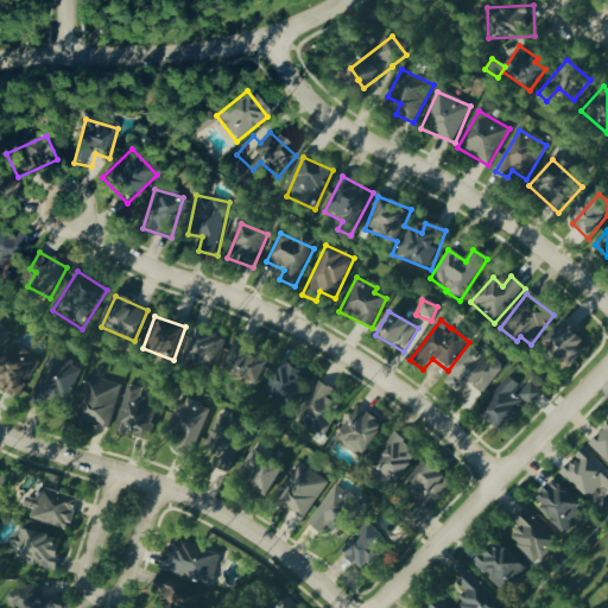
[(589,348),(563,324),(542,347),(568,371),(589,348)]
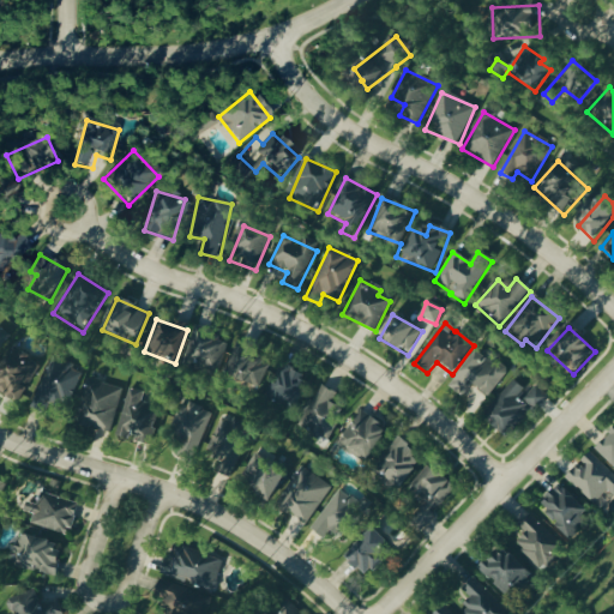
[(229,342),(194,330),(181,366),(216,379),(229,342)]
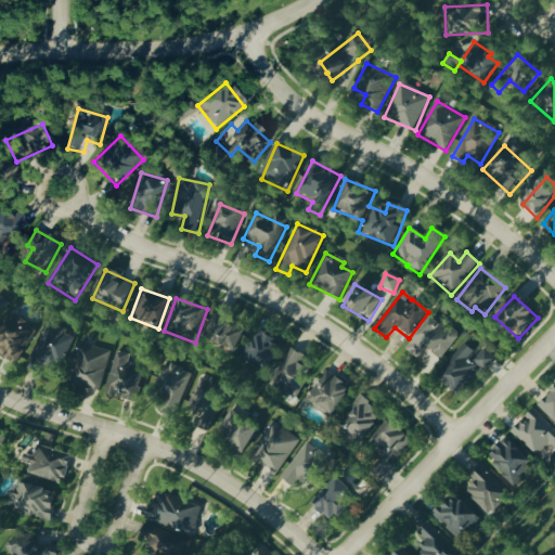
[(203,337),(229,358),(246,337),(219,315),(203,337)]
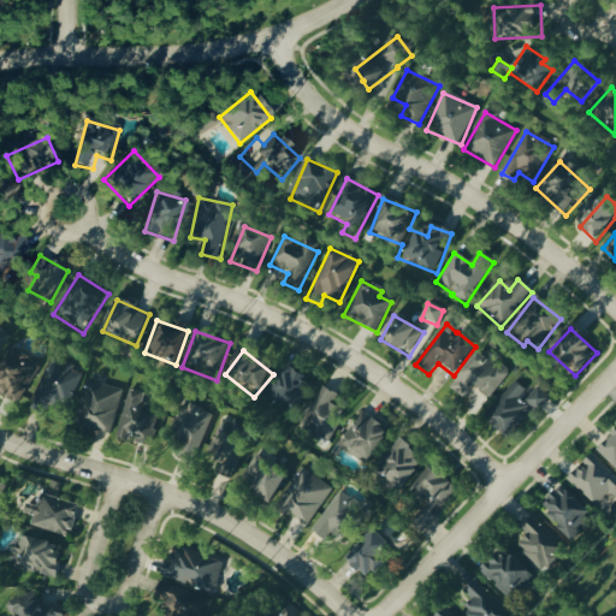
[(0,378),(3,380),(0,385),(0,397),(21,407),(39,363),(10,351),(4,365),(0,363),(0,378)]
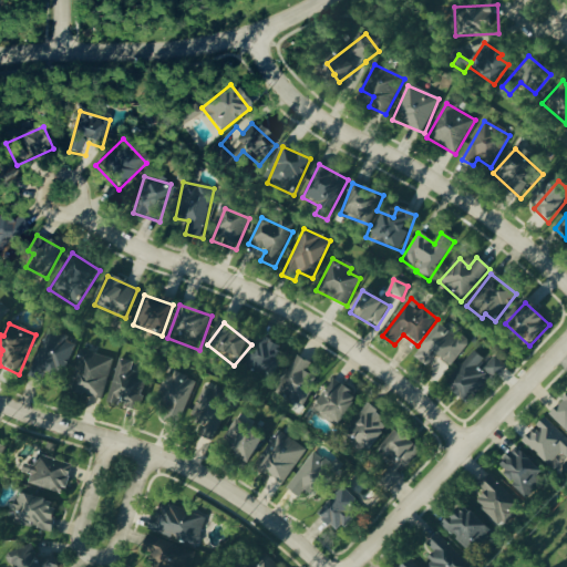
[(467,347),(441,326),(414,358),(428,369),(436,357),(451,368),(467,347)]
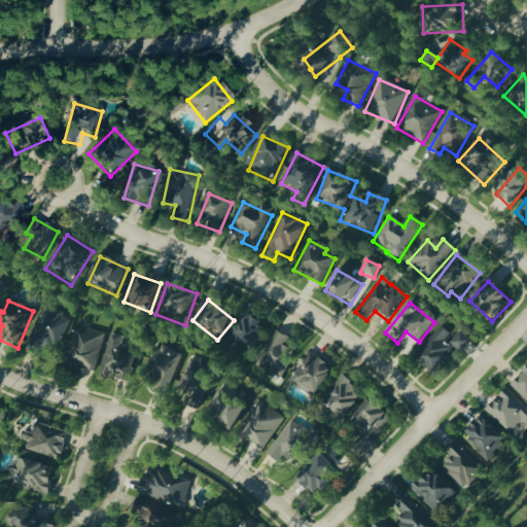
[(25,351),(38,357),(42,349),(55,354),(71,320),(45,308),(25,351)]
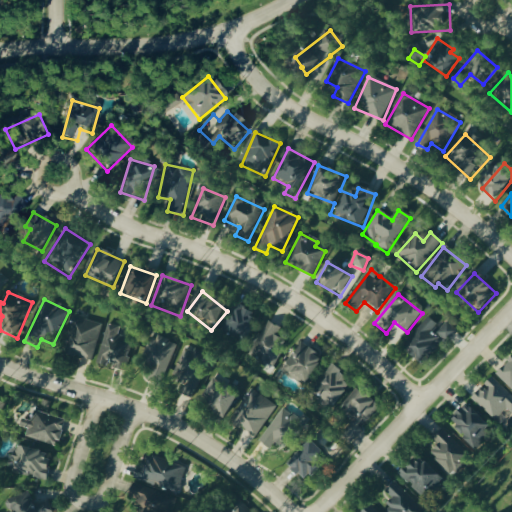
[(224,338),(231,335),(234,345),(258,337),(250,312),(219,323),(224,338)]
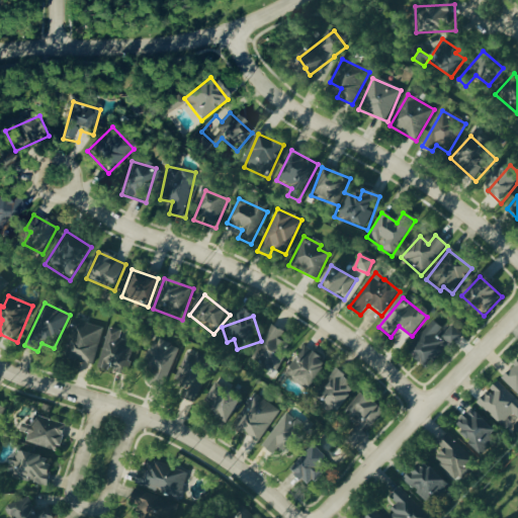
[(91,367),(104,331),(75,321),(63,357),(91,367)]
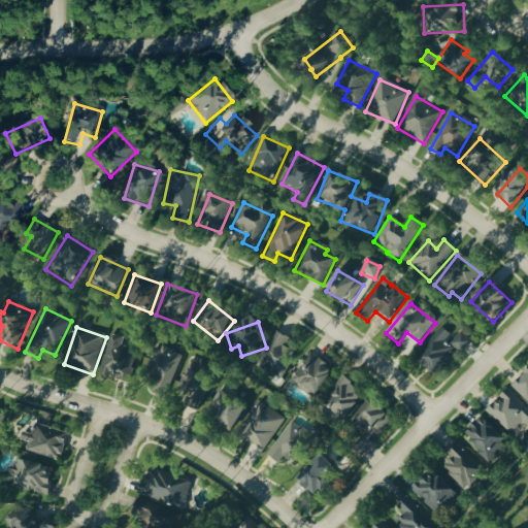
[(455,340),(442,329),(416,357),(436,377),(469,342),(461,334),(455,340)]
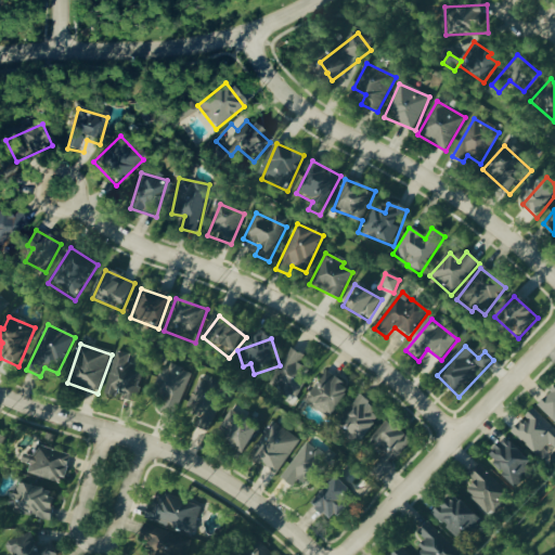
[(305,357),(291,349),(270,385),(295,400),(311,373),(299,366),(305,357)]
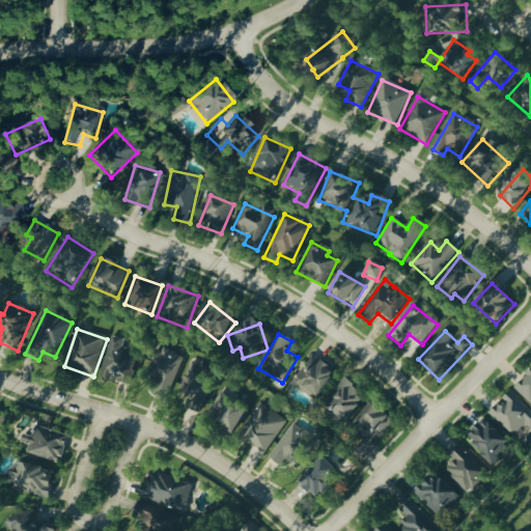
[(124,340),(110,337),(100,380),(110,382),(111,381),(131,385),(138,354),(122,351),(124,340)]
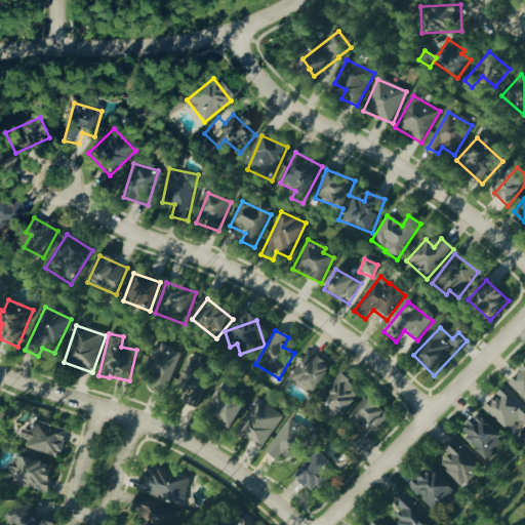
[(182,355),(155,345),(146,369),(155,373),(148,390),(164,396),(182,355)]
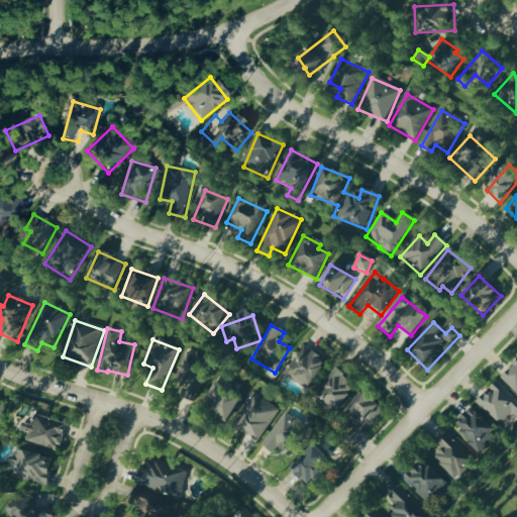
[(294,362),(286,378),(311,391),(326,362),(303,349),(296,363),(294,362)]
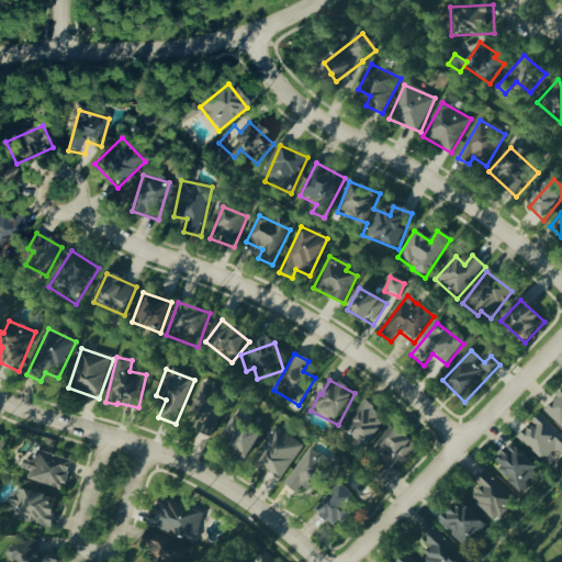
[(213,437),(228,389),(202,381),(190,418),(201,422),(198,433),(213,437)]
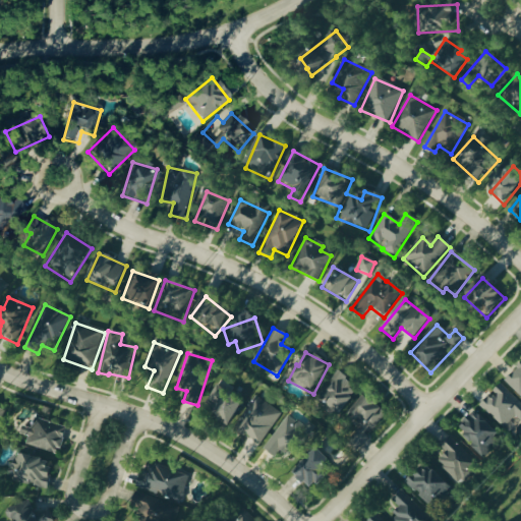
[(520,364),(504,383),(520,399),(520,364)]
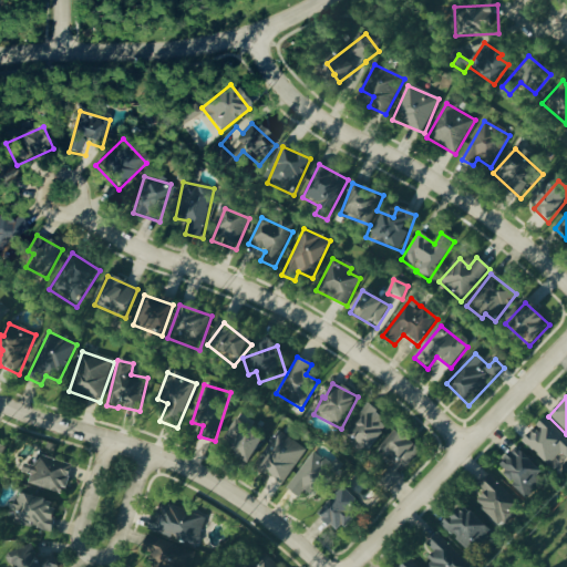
[(391,428),(369,406),(343,434),(366,455),(391,428)]
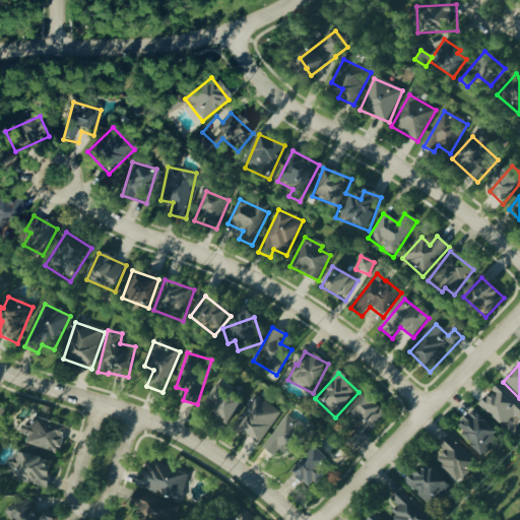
[(242,401),(215,386),(203,408),(231,424),(242,401)]
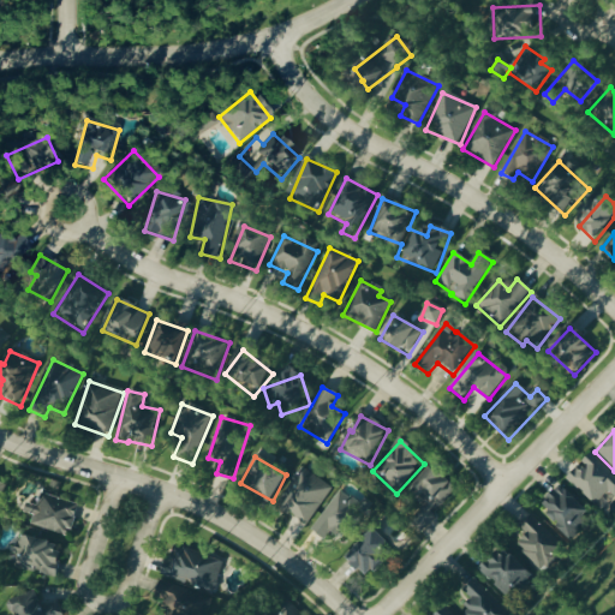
[(614,501),(614,499),(614,478),(592,457),(578,471),(577,471),(567,479),(595,507),(607,494),(614,501)]
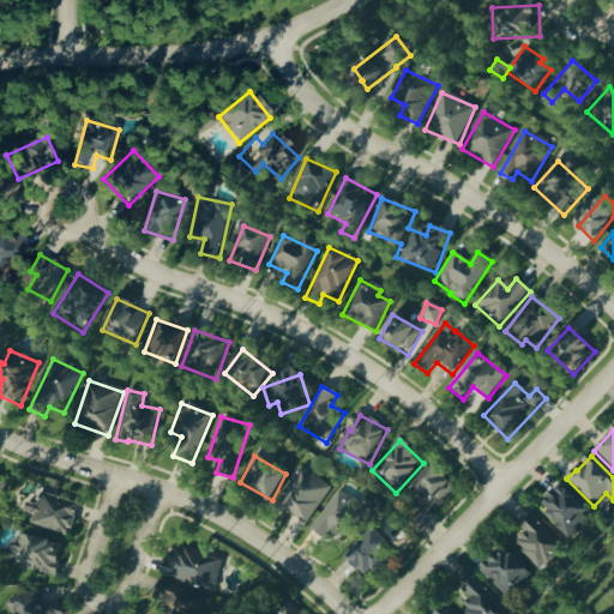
[(423,506),(433,498),(440,505),(455,492),(432,468),(408,489),(423,506)]
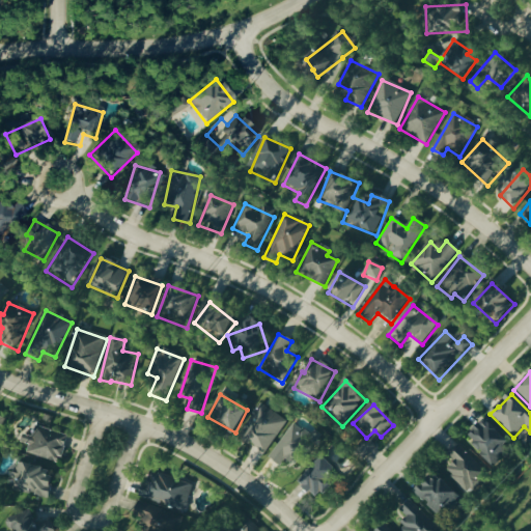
[(285,420),(257,406),(239,441),(267,455),(285,420)]
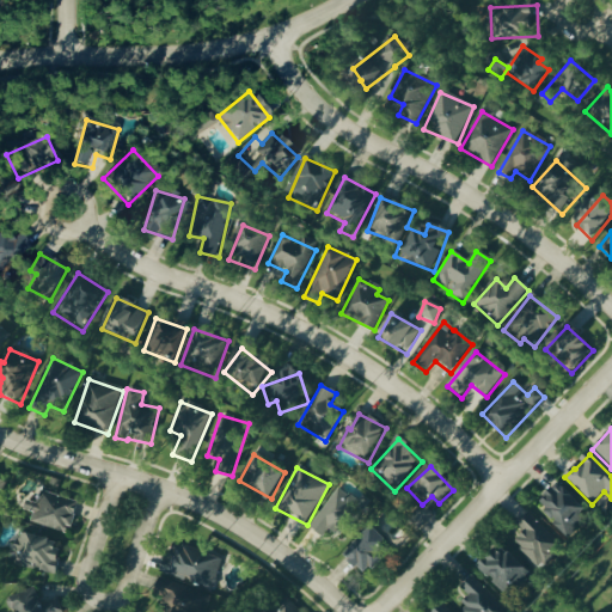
[(0,500),(11,487),(1,479),(0,481),(0,500)]
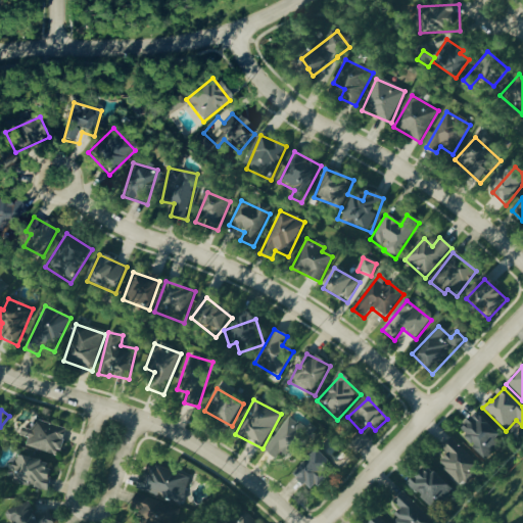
[(485,459),(504,438),(477,415),(459,435),(485,459)]
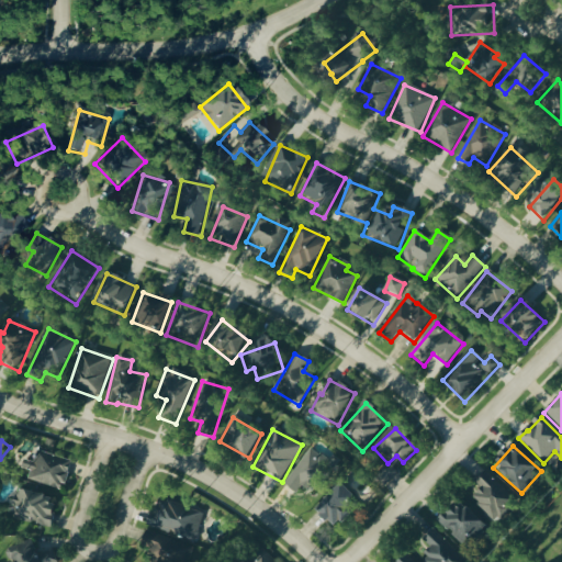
[(312,494),(330,464),(308,451),(284,487),(293,493),(299,486),(312,494)]
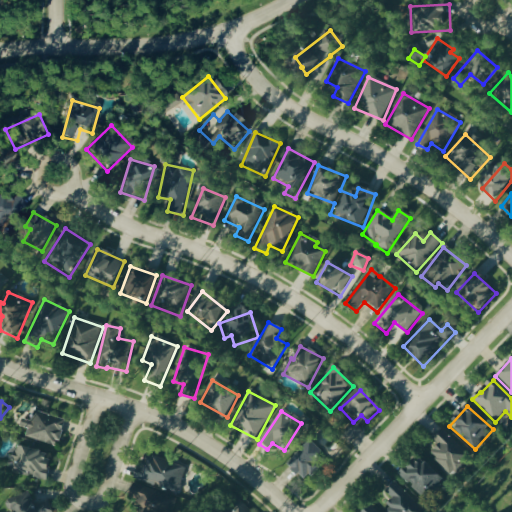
[(57,448),(64,422),(34,413),(32,423),(21,420),(19,428),(27,431),(25,439),(57,448)]
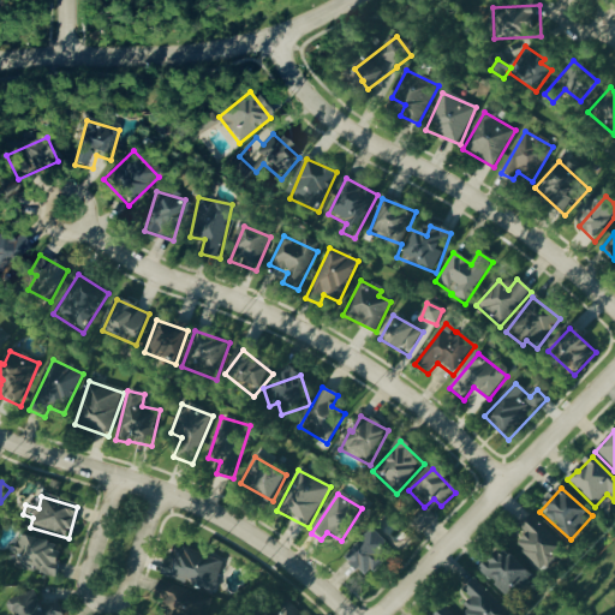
[(519,543),(541,575),(565,559),(537,518),(520,529),(526,538),(519,543)]
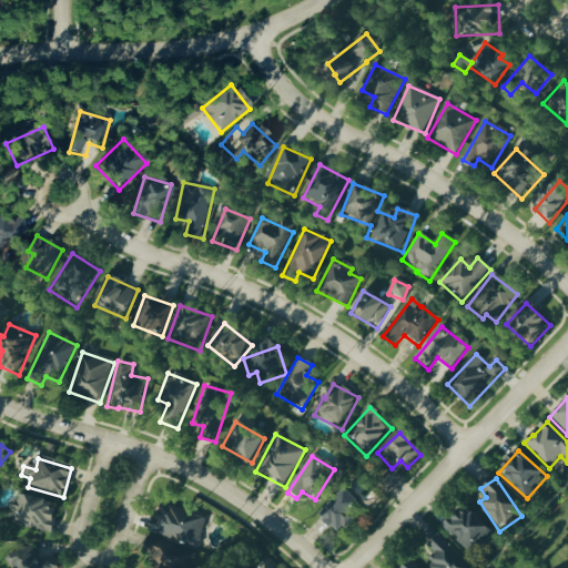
[(361,506),(345,490),(320,518),(340,537),(355,519),(351,516),(361,506)]
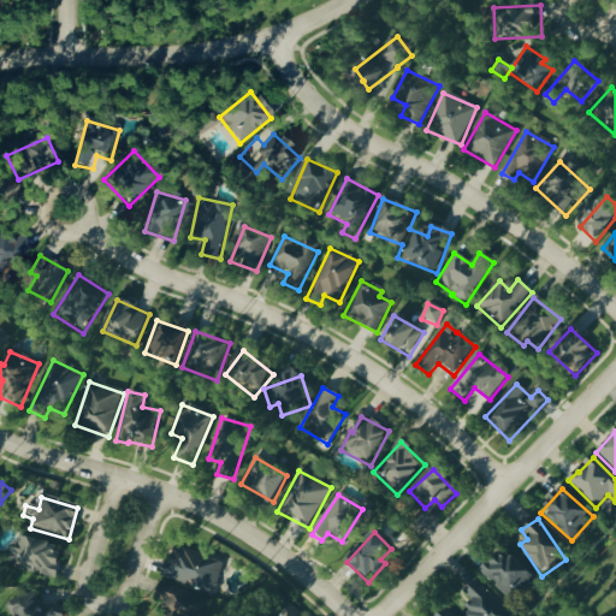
[(54,576),(63,548),(19,537),(12,566),(54,576)]
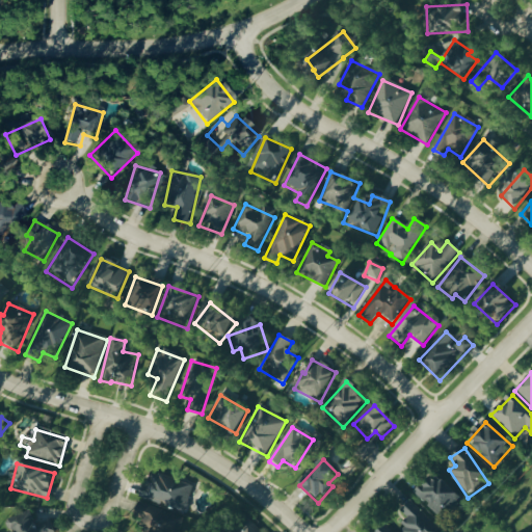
[(141,502),(186,513),(192,486),(149,475),(141,502)]
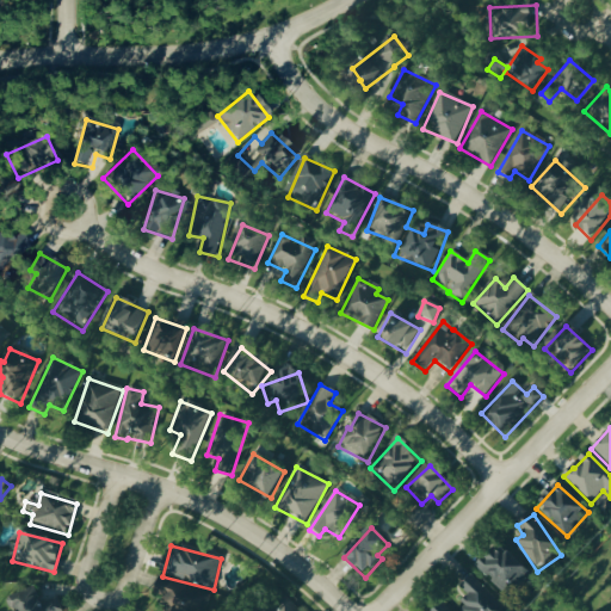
[(511,599),(529,574),(494,548),(475,573),(511,599)]
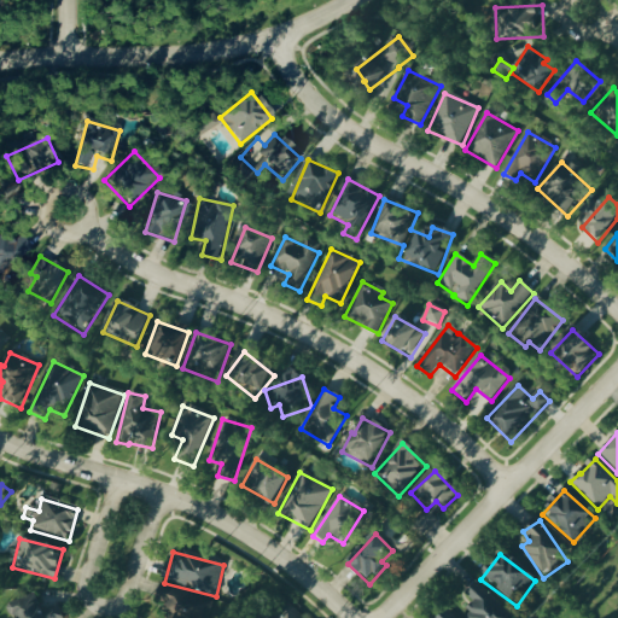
[(468,617),(511,617),(478,583),(465,595),(473,604),(464,612),(468,617)]
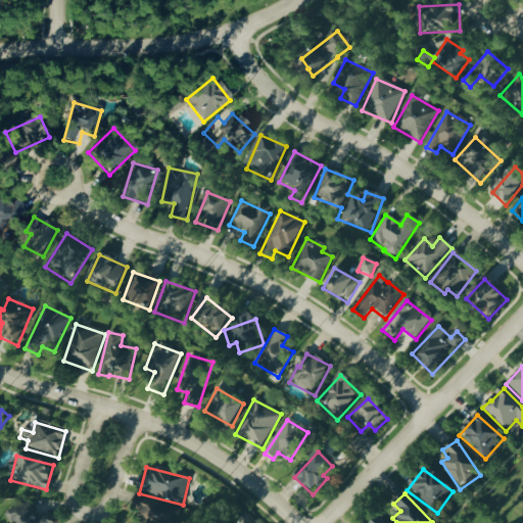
[(134,497),(130,512),(138,514),(136,521),(142,522),(176,522),(180,510),(134,497)]
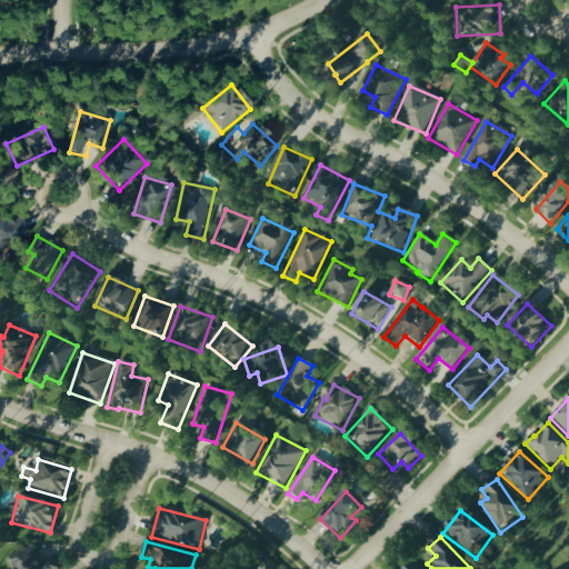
[(56,568),(55,559),(37,562),(35,551),(13,555),(16,568),(56,568)]
